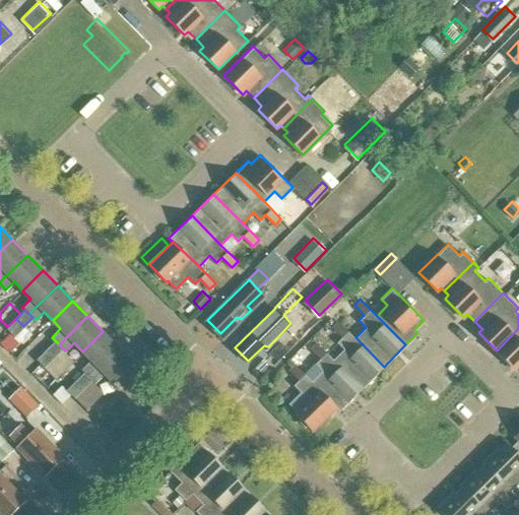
[(12,322),(7,327),(14,335),(23,326),(16,319),(12,322)]
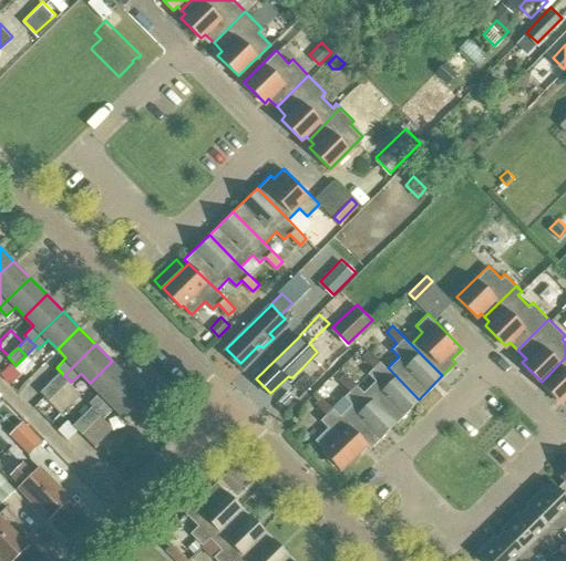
[(419,400),(388,367),(369,349),(362,355),(373,366),(368,372),(376,380),(363,391),(395,423),(419,400)]
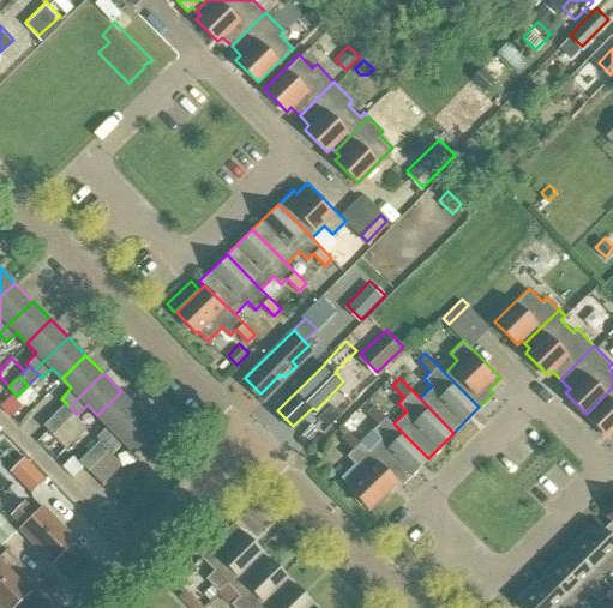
[(612,387),(587,414),(608,435),(612,432),(612,387)]
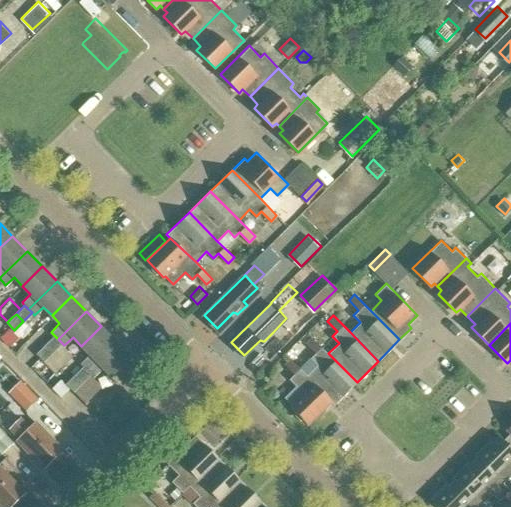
[(87,369),(116,341),(101,326),(81,346),(89,353),(80,362),(84,365),(87,369)]
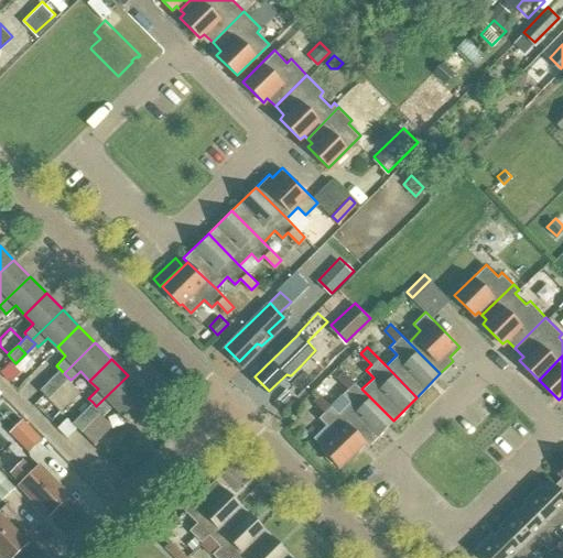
[(67,376),(64,373),(60,369),(50,379),(57,386),(67,376)]
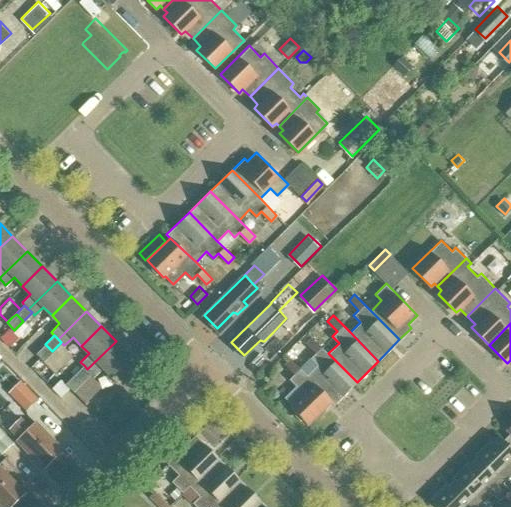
[(357,382),(328,353),(312,336),(306,342),(316,352),(311,357),(317,364),(307,374),(331,401),(334,404),(357,382)]
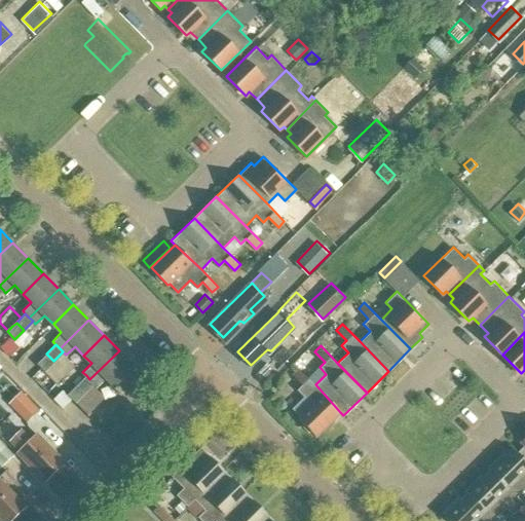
[(135,367),(119,350),(89,379),(94,383),(97,385),(105,377),(114,386),(135,367)]
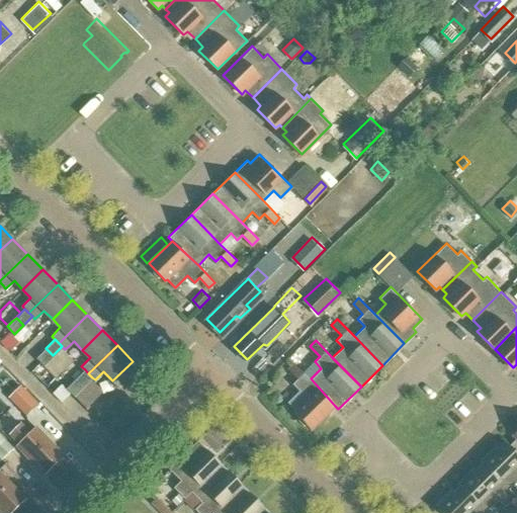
[(45,364),(53,355),(46,348),(36,357),(45,364)]
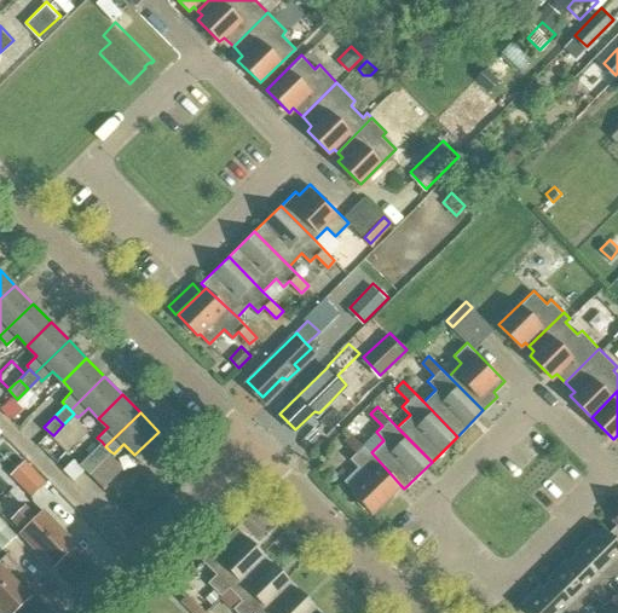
[(373,512),(400,485),(371,452),(351,432),(344,439),(356,451),(350,457),(358,466),(344,479),(354,490),(352,491),(373,512)]
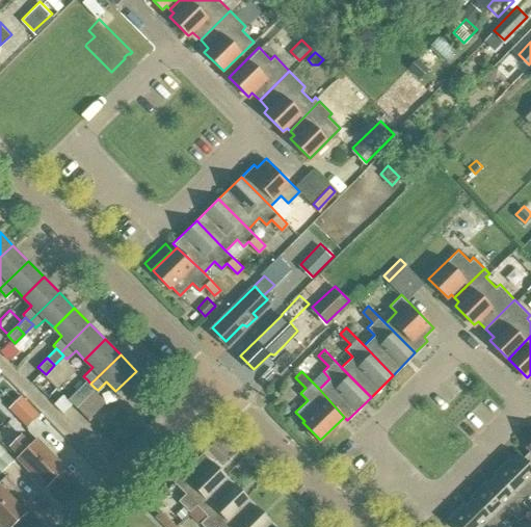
[(85,397),(95,388),(90,384),(87,379),(78,389),(85,397)]
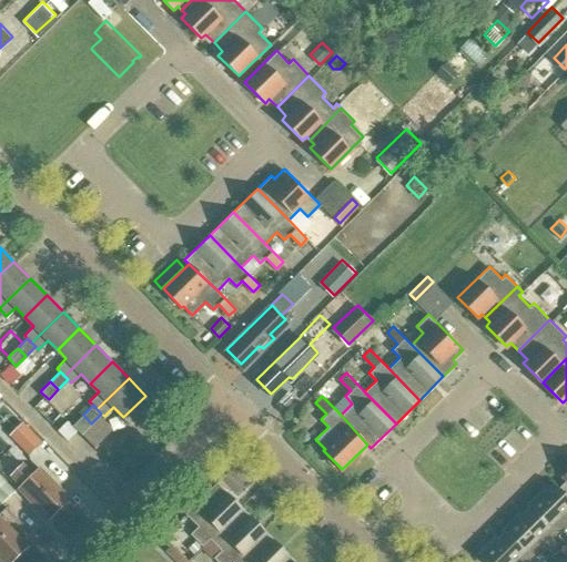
[(113,426),(104,416),(101,414),(91,423),(81,432),(93,446),(113,426)]
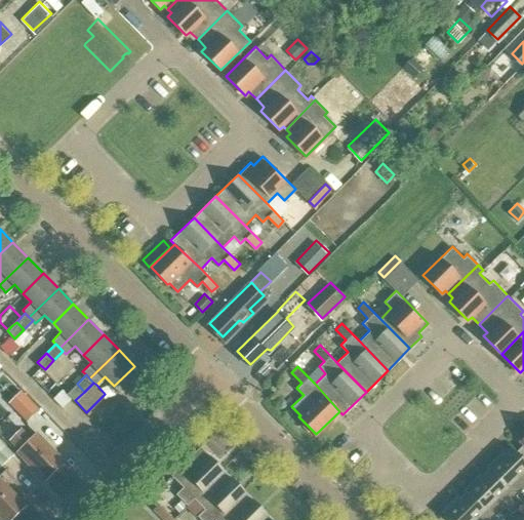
[(75,400),(84,392),(77,384),(68,393),(75,400)]
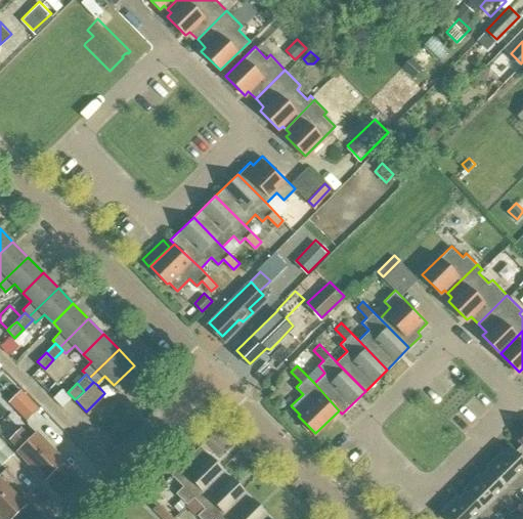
[(30,419),(40,408),(20,388),(9,398),(30,419)]
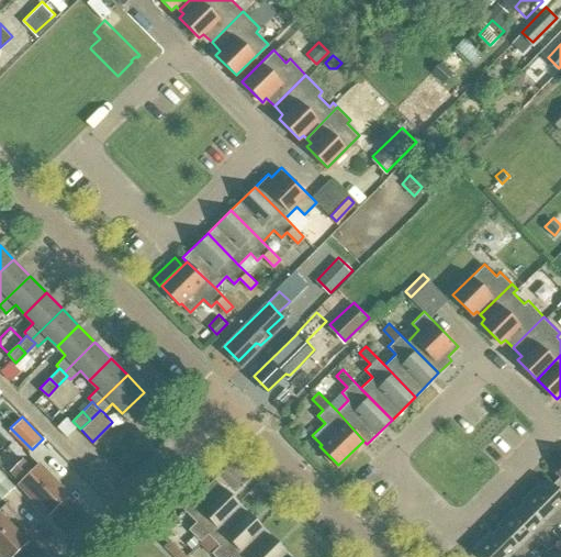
[(33,470),(22,458),(10,469),(21,481),(20,483),(48,514),(69,494),(40,464),(33,470)]
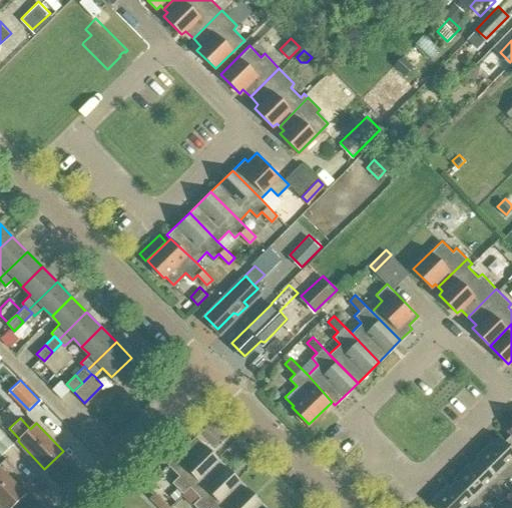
[(14,442),(0,426),(0,451),(2,454),(14,442)]
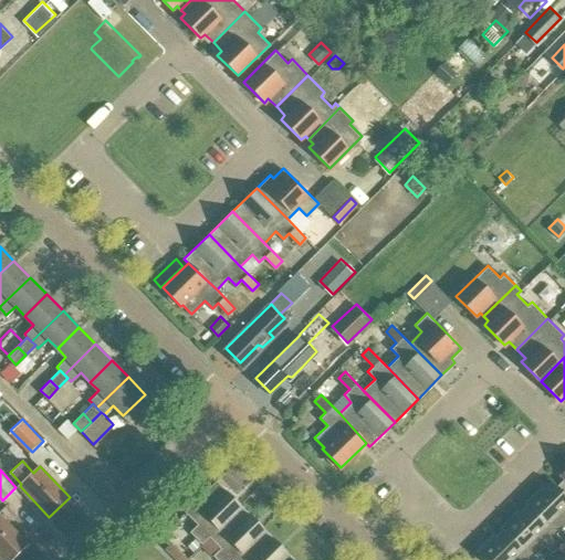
[(210,536),(241,504),(217,479),(185,510),(198,524),(190,531),(202,543),(210,536)]
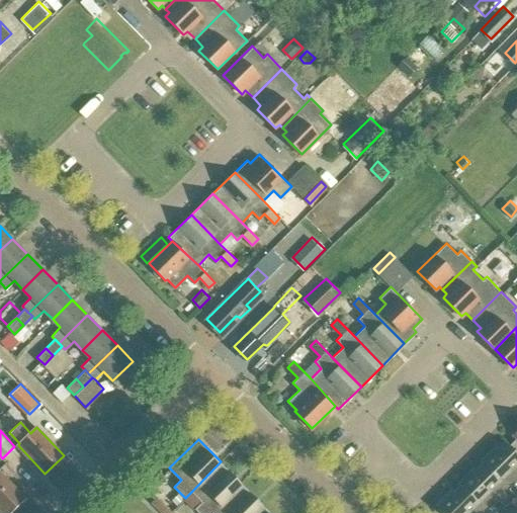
[(516,450),(510,443),(507,440),(499,447),(496,444),(480,459),(484,463),(510,487),(516,480),(516,450)]
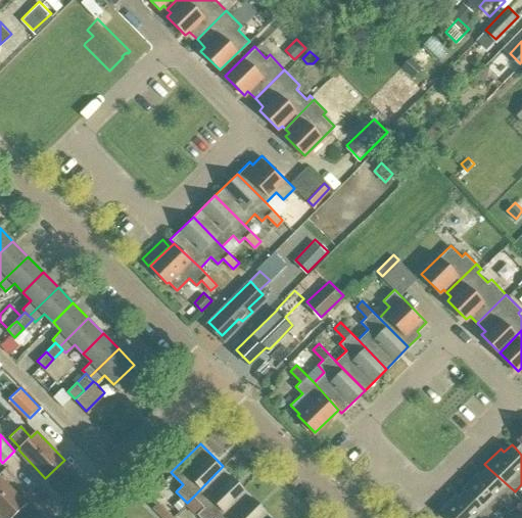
[(214,517),(216,517),(244,487),(223,466),(194,496),(204,506),(197,513),(201,517),(214,517)]
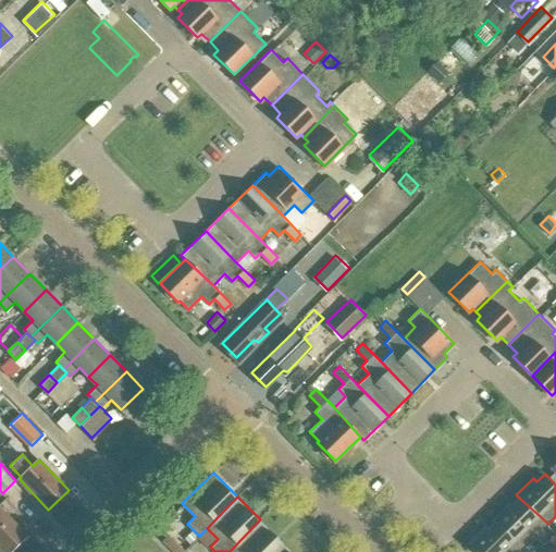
[(555,531),(548,524),(520,499),(514,505),(509,501),(493,517),(496,522),(524,548),(536,536),(544,543),(550,538),(555,544),(555,531)]
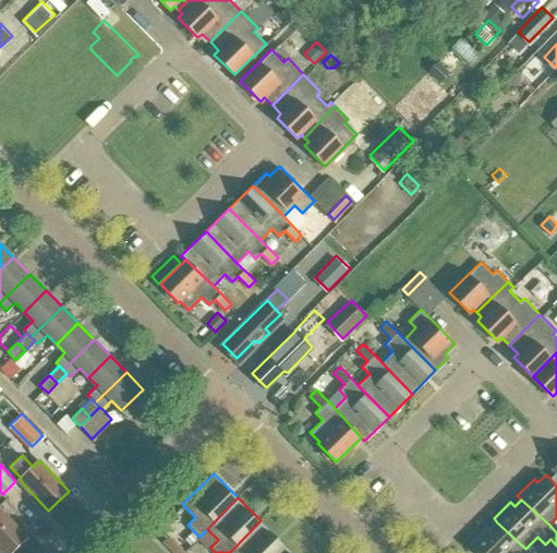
[(0,548),(4,552),(10,552),(28,537),(0,507),(0,548)]
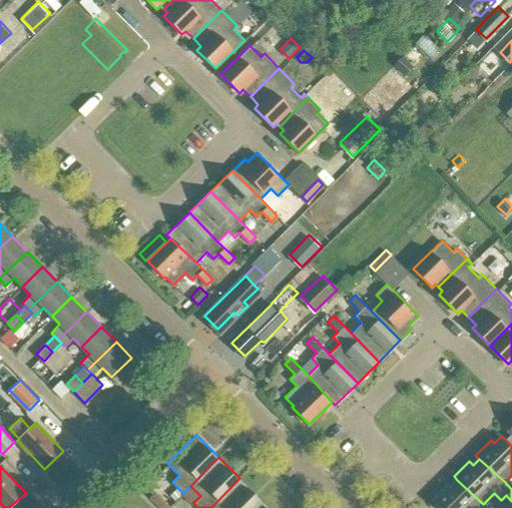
[(251,507),(261,500),(239,478),(211,507),(251,507)]
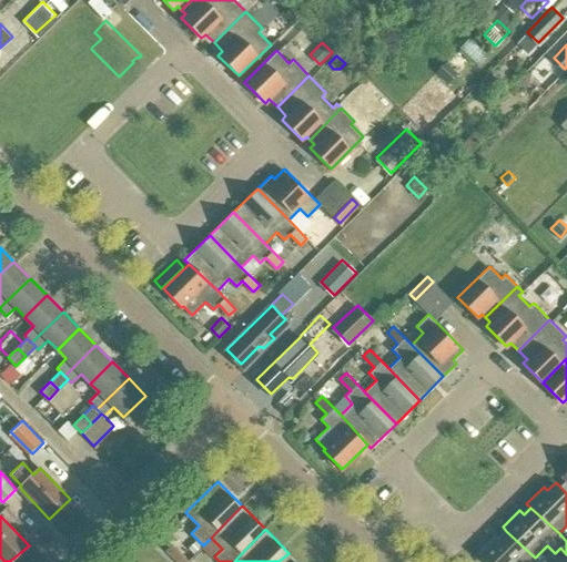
[(539,561),(535,558),(506,531),(499,538),(495,534),(478,551),(483,555),(482,555),(487,561),(539,561)]
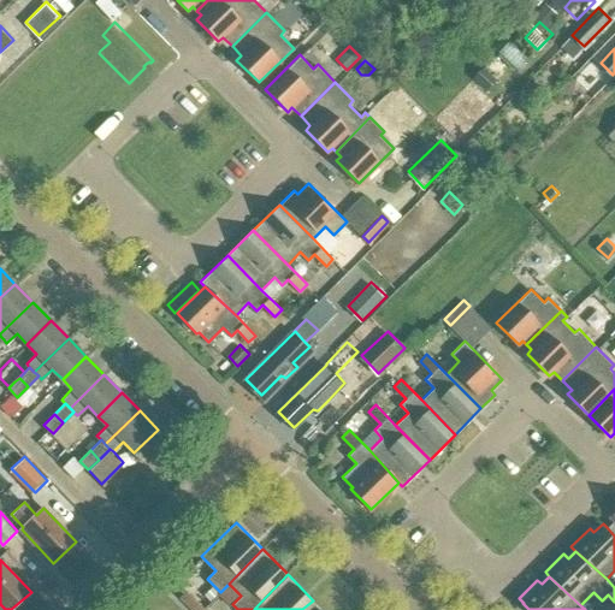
[(181,596),(195,609),(201,609),(205,608),(187,590),(181,596)]
